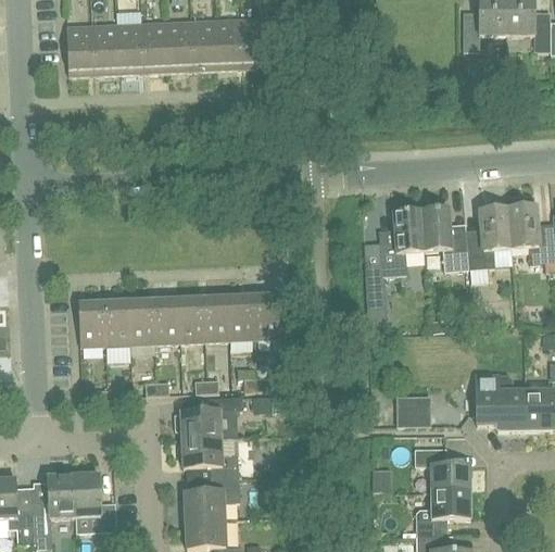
[(464,21),(464,51),(480,51),(480,35),(506,35),(506,0),(479,0),(480,21),(464,21)]
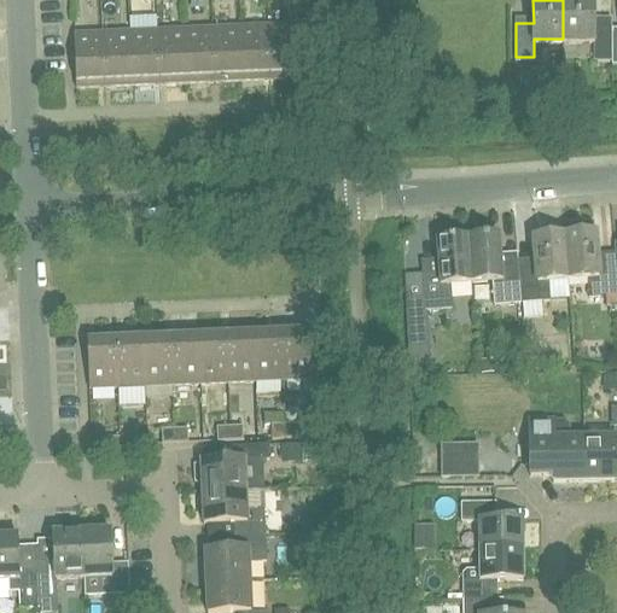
[(595,57),(612,57),(613,29),(612,23),(595,23),(594,0),(563,0),(563,39),(595,39),(595,57)]
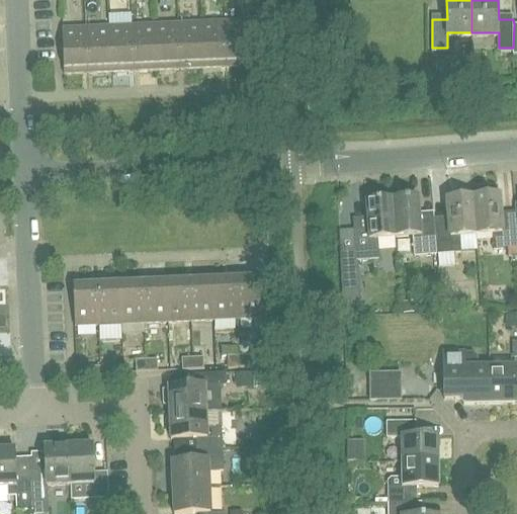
[(248,17),(225,18),(227,64),(250,63),(248,17)]
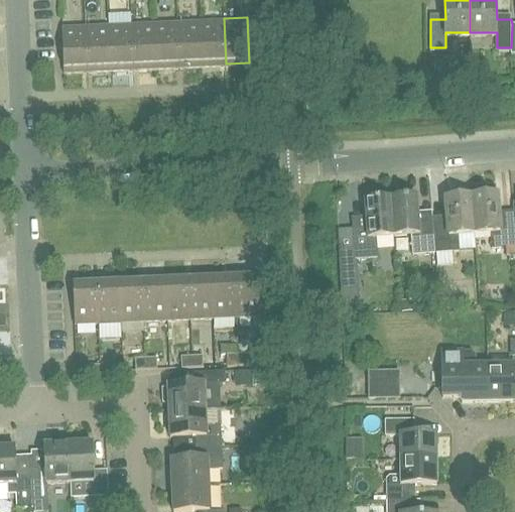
[(203,65),(226,64),(224,18),(201,19),(203,65)]
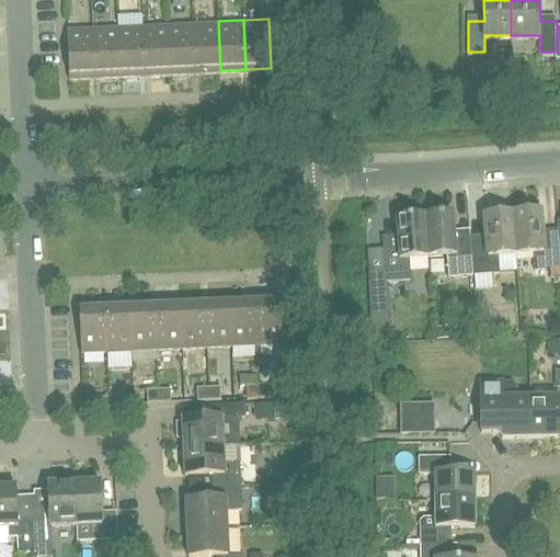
[(218,21),(193,22),(195,71),(220,70),(218,21)]
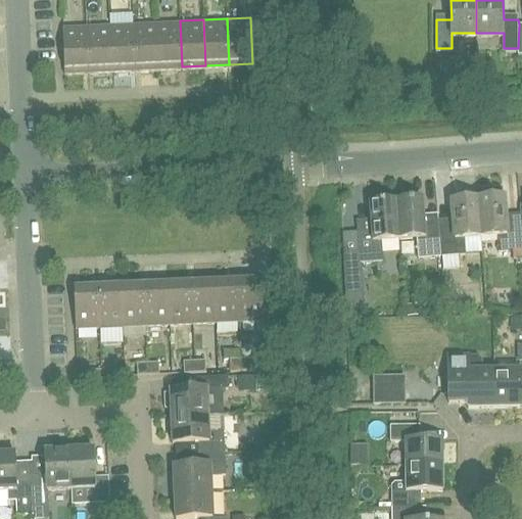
[(158,67),(182,66),(180,20),(156,21),(158,67)]
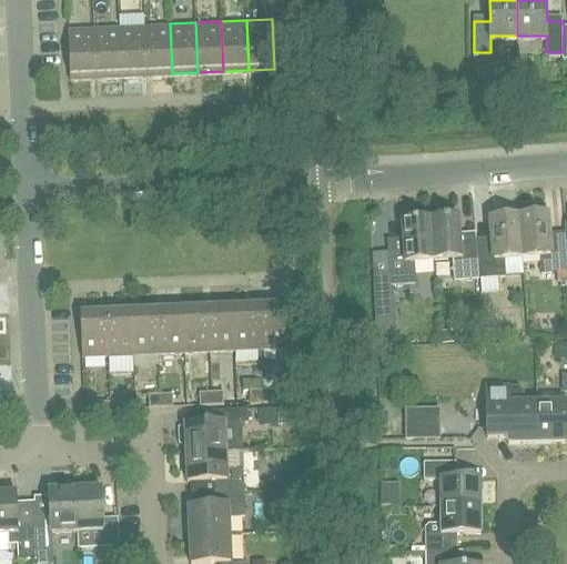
[(170,23),(144,24),(147,74),(172,73),(170,23)]
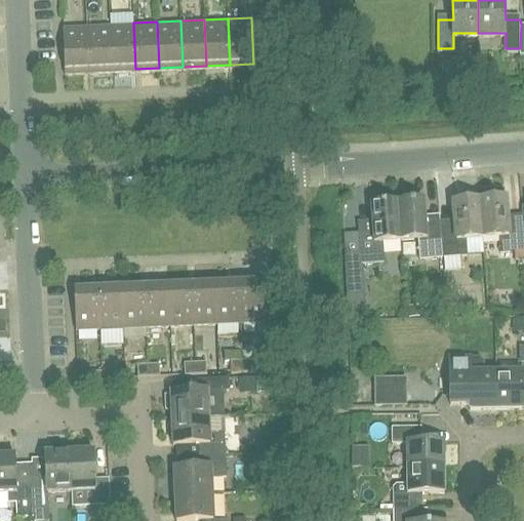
[(112,70),(113,70),(135,69),(133,23),(110,24),(112,70)]
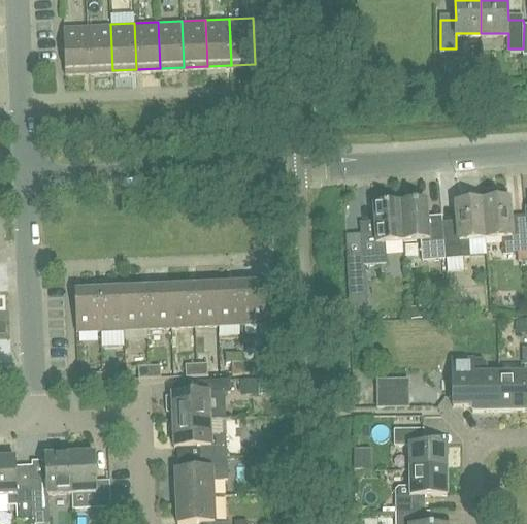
[(110,24),(88,25),(90,71),(112,70),(110,24)]
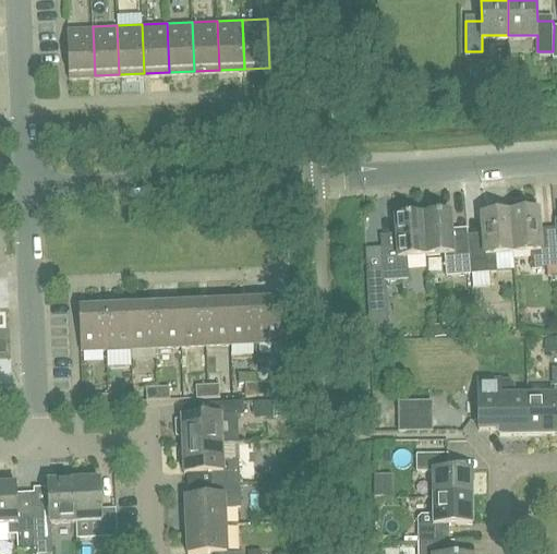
[(68,27),(70,76),(95,75),(93,26),(68,27)]
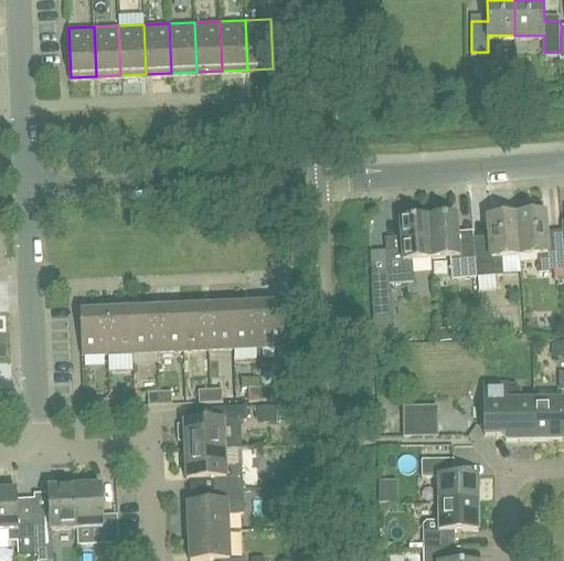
[(563,236),(546,237),(544,210),(515,212),(520,254),(538,252),(540,268),(563,266),(563,236)]
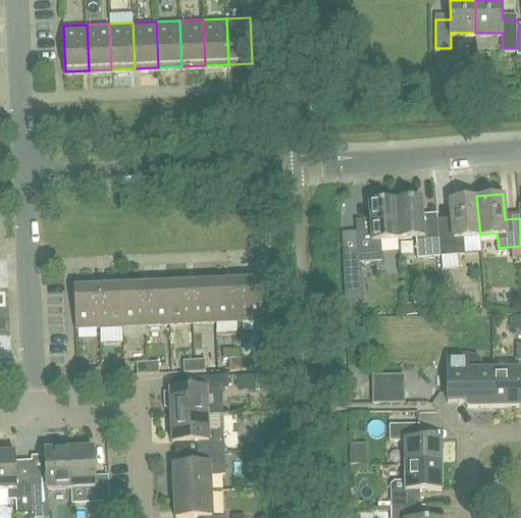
[(438,223),(438,220),(423,222),(421,196),(395,198),(398,237),(417,235),(418,255),(440,253),(438,223)]
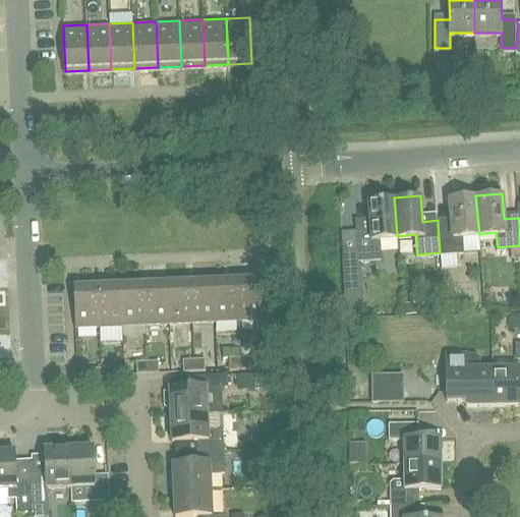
[(479,234),(475,195),(451,197),(453,222),(438,223),(440,252),(464,250),(463,235),(479,234)]
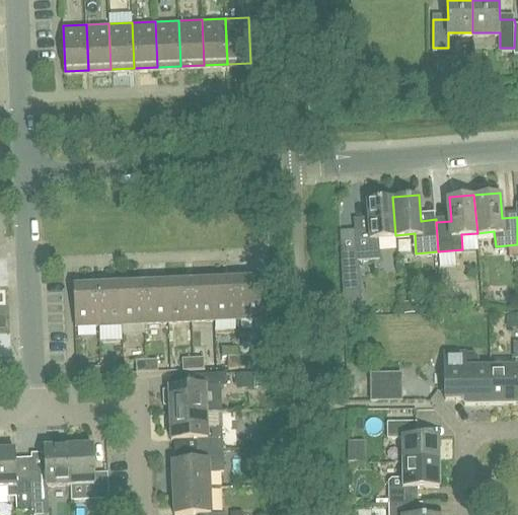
[(395,235),(392,197),(367,199),(369,225),(356,226),(358,258),(380,255),(379,236),(395,235)]
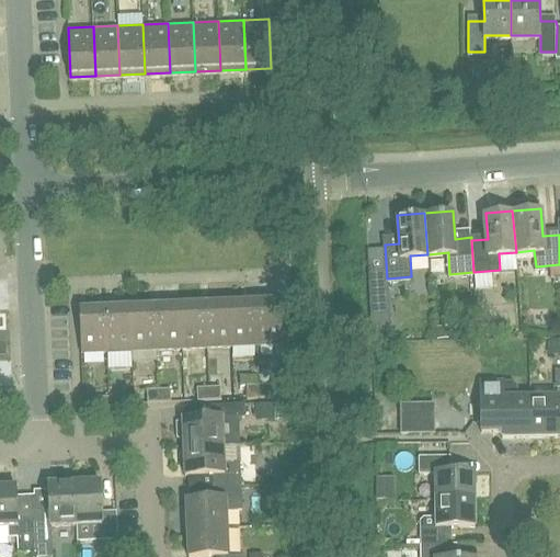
[(255,294),(258,343),(283,342),(281,293),(255,294)]
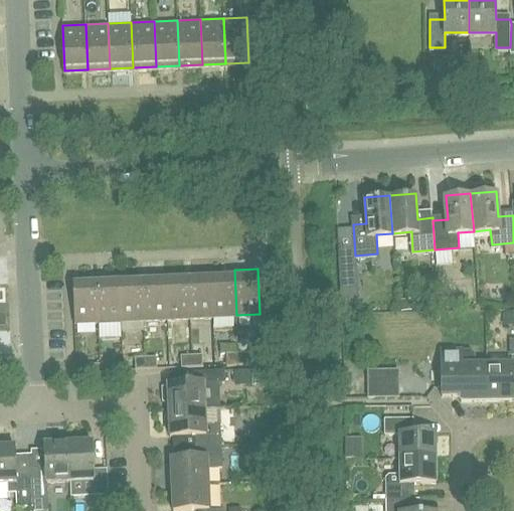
[(234,270),(211,271),(213,316),(236,315),(234,270)]
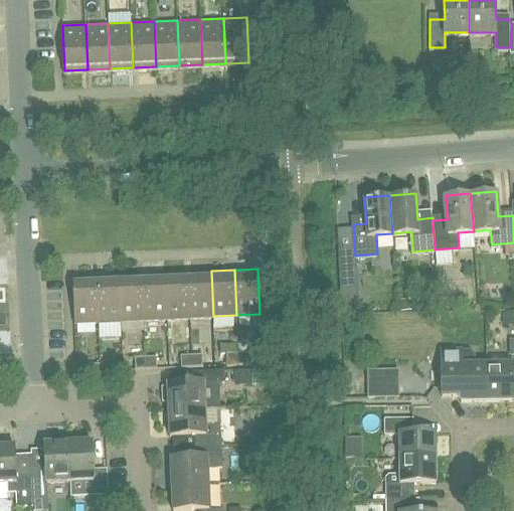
[(211,271),(188,272),(190,317),(213,316),(211,271)]
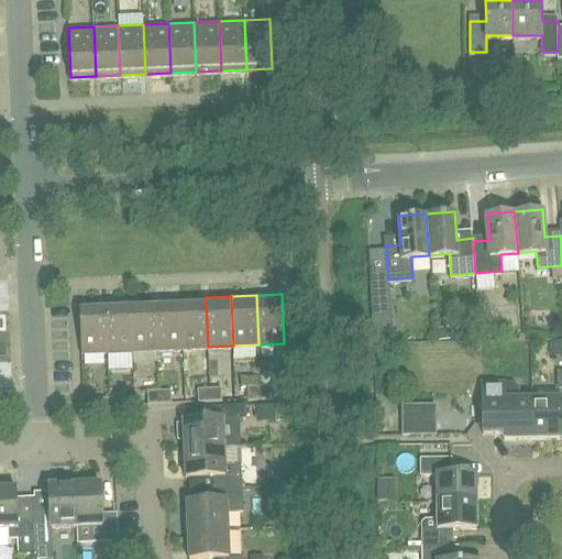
[(183,348),(208,347),(206,297),(180,298),(183,348)]
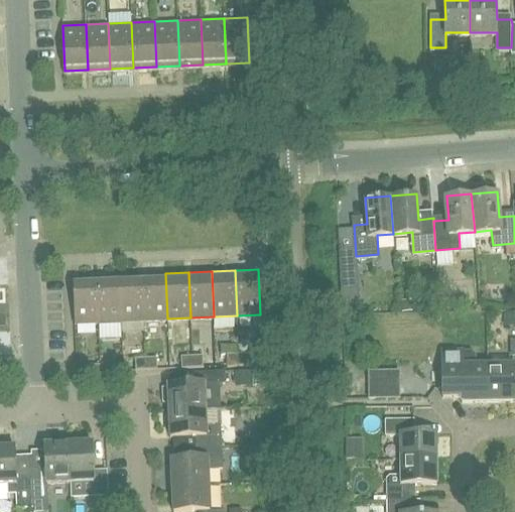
[(165,273),(142,274),(144,320),(167,318),(165,273)]
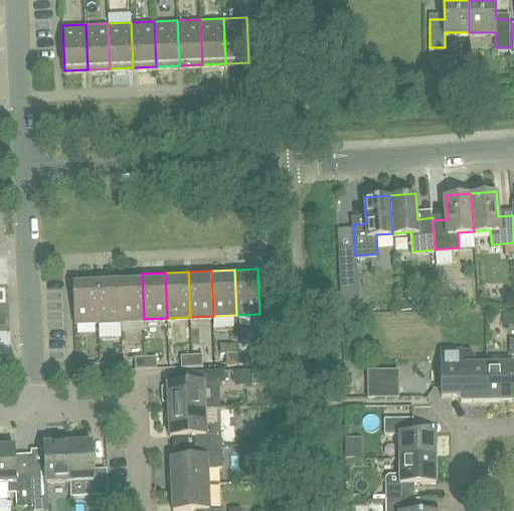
[(142,274),(119,275),(121,320),(144,319),(142,274)]
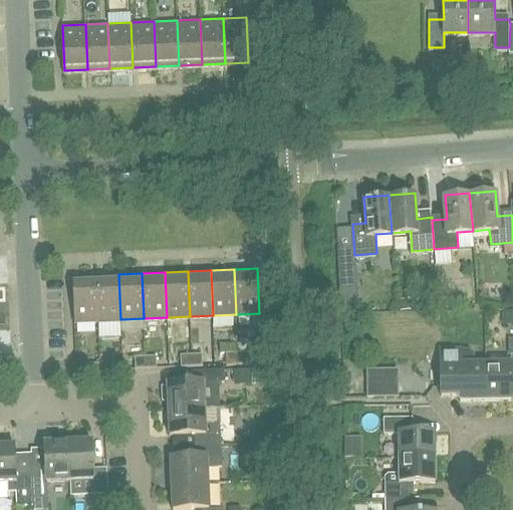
[(118,274),(95,275),(97,320),(120,319),(118,274)]
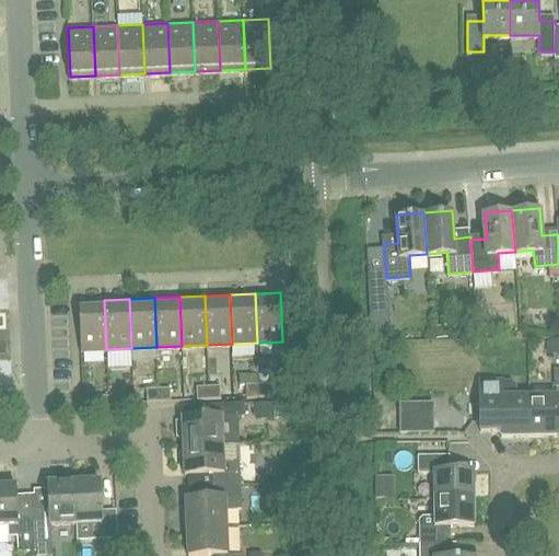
[(106,349),(104,300),(79,301),(81,349),(106,349)]
